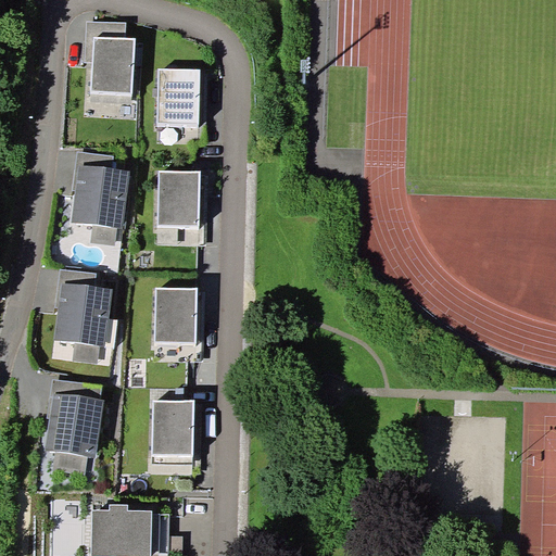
[(93,37),(125,38),(126,23),(87,21),(85,62),(92,63),(93,37)]
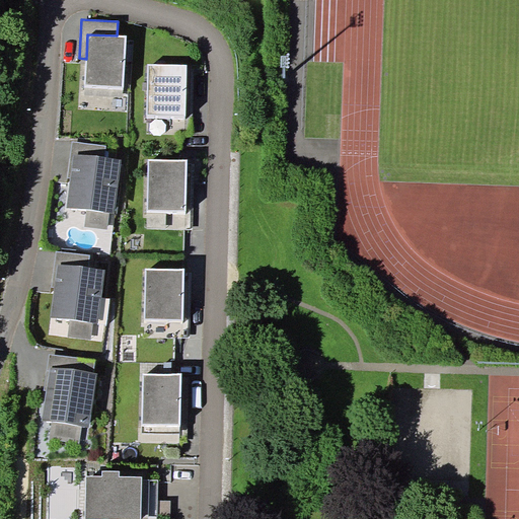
[(124,86),(127,36),(117,35),(87,34),(86,59),(85,84),(124,86)]
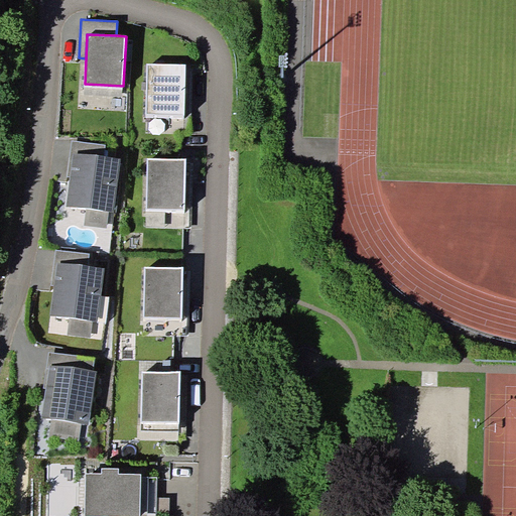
[(184,115),(185,65),(147,63),(146,115),(184,115)]
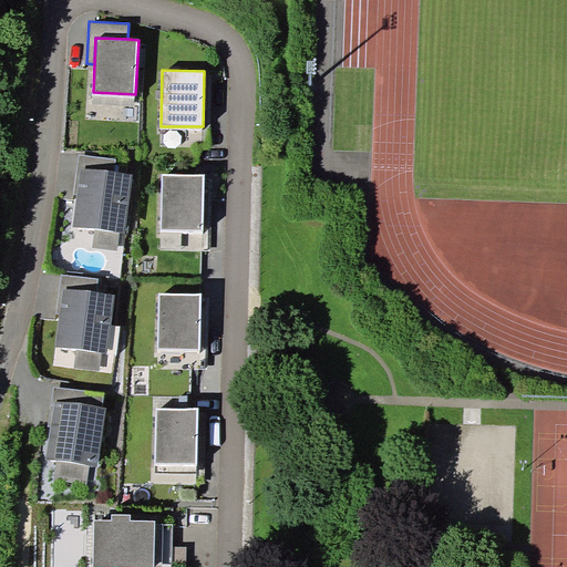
[(78,167),(81,168),(114,172),(116,160),(80,154),(78,167)]
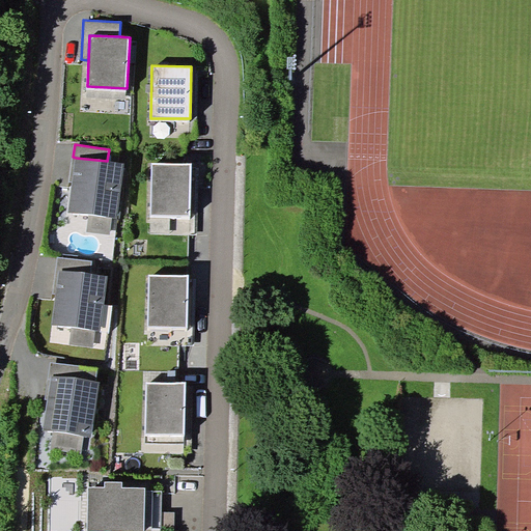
[(117,218),(123,164),(107,161),(76,158),(72,183),(68,212),(89,215),(112,217),(117,218)]
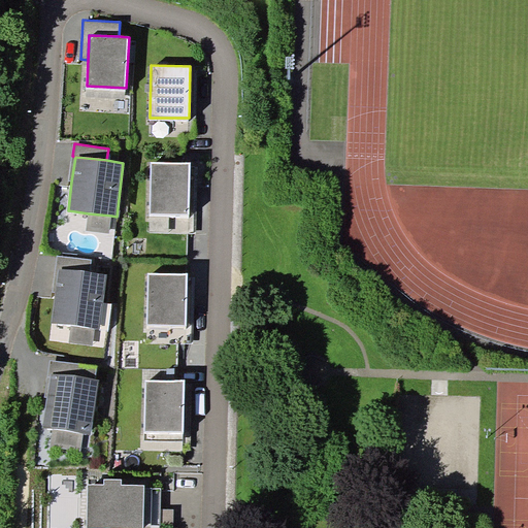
[(189,216),(190,163),(151,163),(150,215),(189,216)]
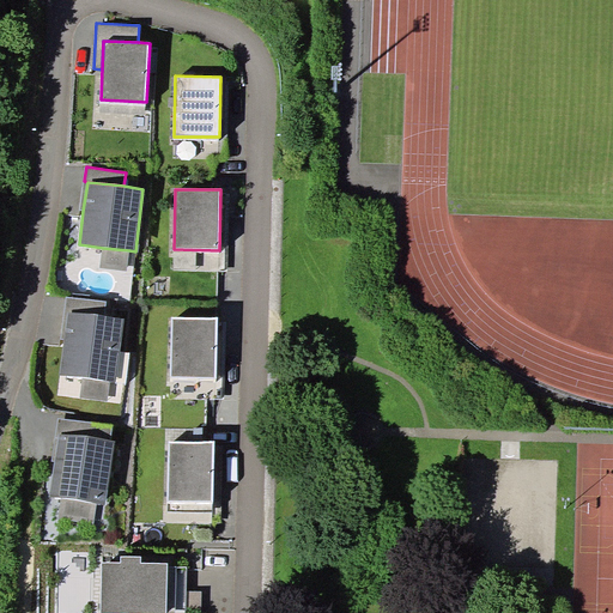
[(127,271),(129,250),(103,248),(101,267),(127,271)]
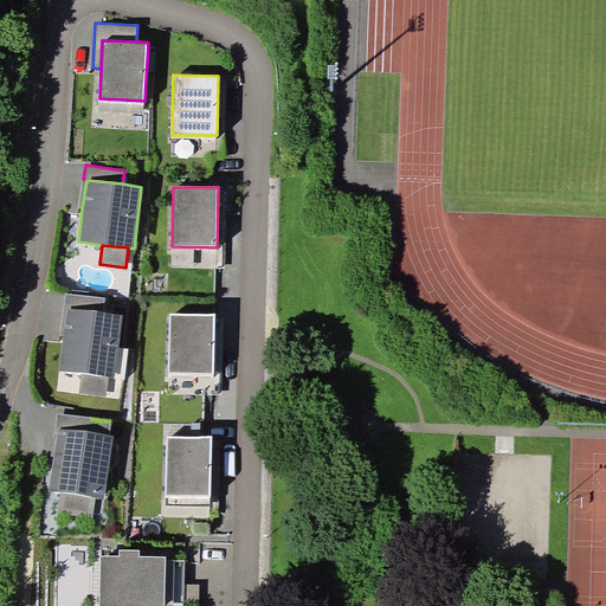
[(64,308),(66,308),(104,313),(105,297),(66,294),(64,308)]
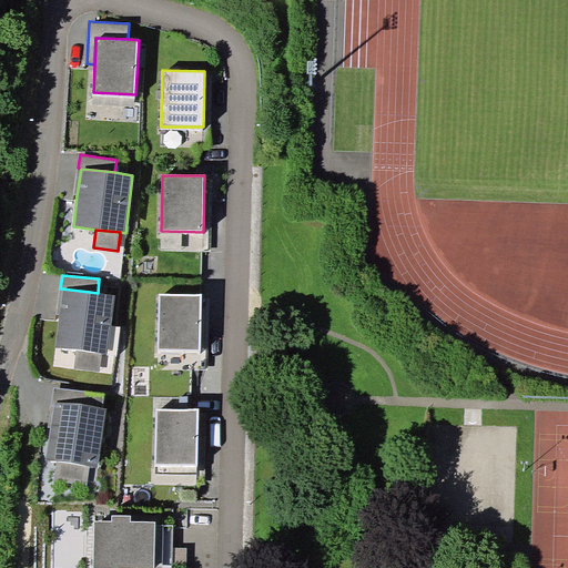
[(111,325),(115,295),(98,293),(62,288),(59,314),(56,347),(118,355),(121,326),(111,325)]
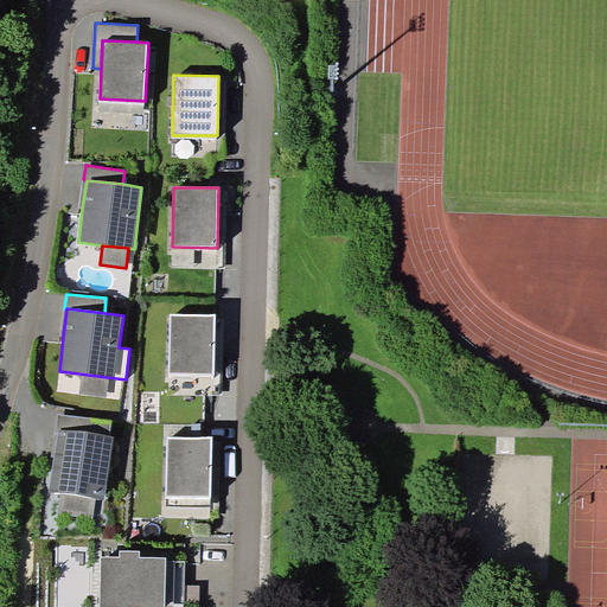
[(215,375),(216,315),(171,314),(170,374),(215,375)]
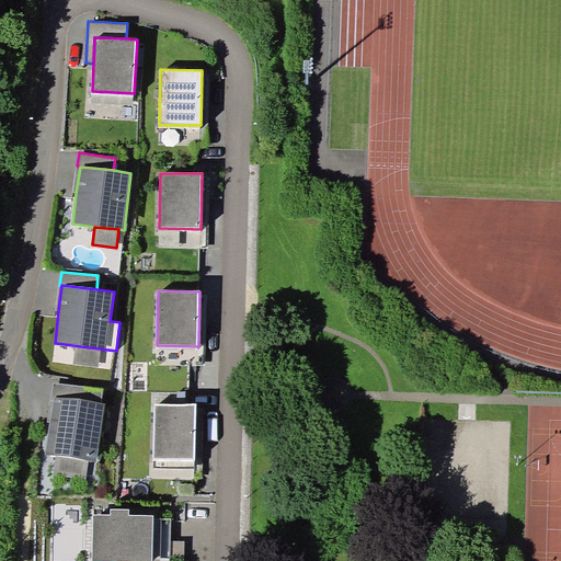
[(54,397),(101,402),(103,388),(54,381),(52,396),(54,397)]
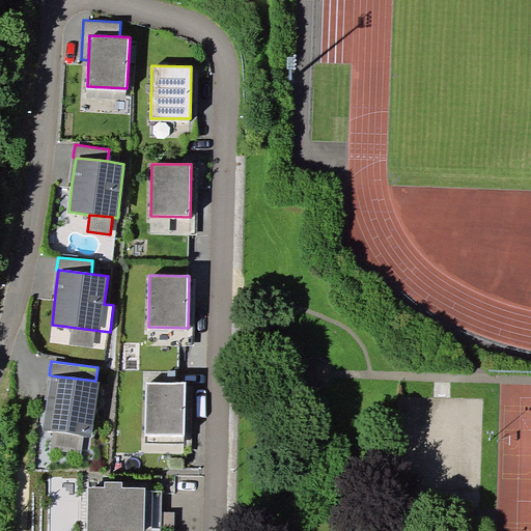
[(101,382),(95,381),(51,375),(47,399),(44,429),(53,430),(84,436),(92,437),(101,382)]
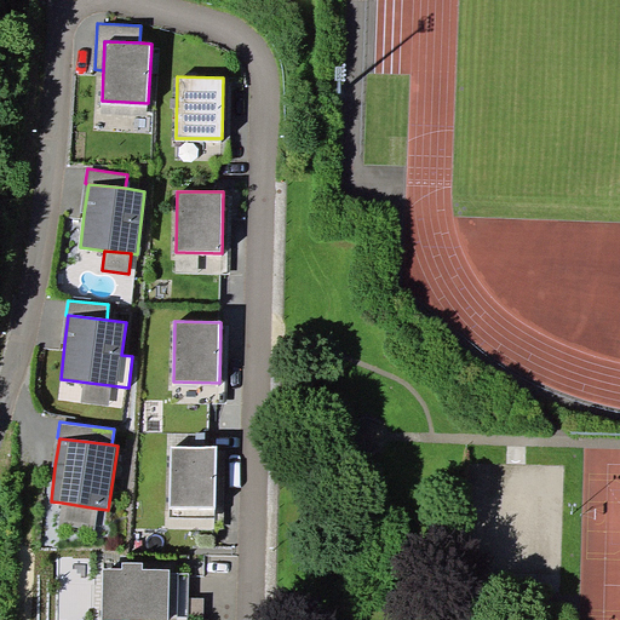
[(216,507),(217,447),(171,447),(171,507),(216,507)]
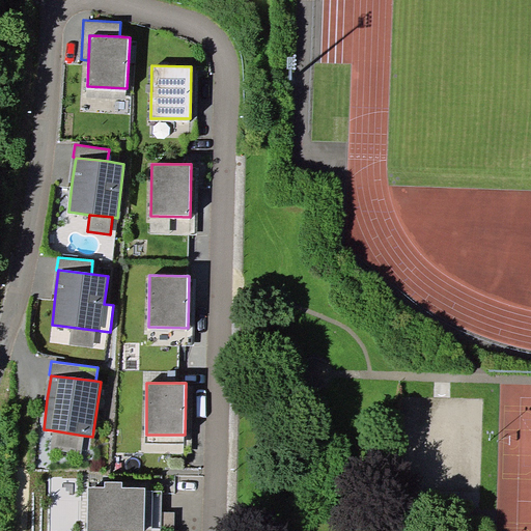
[(81,454),(84,436),(53,430),(50,449),(81,454)]
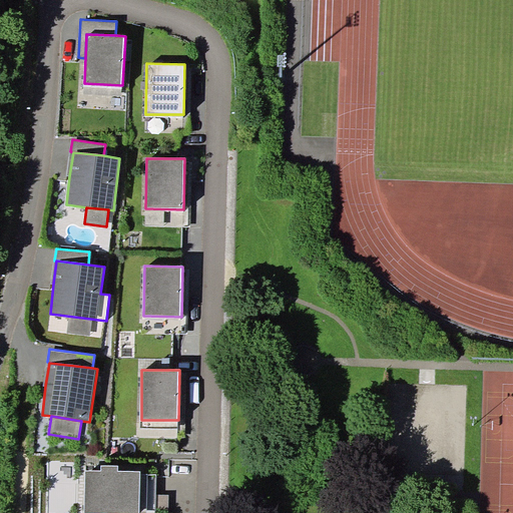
[(155,512),(156,494),(156,475),(148,475),(148,474),(141,474),(141,471),(118,471),(118,466),(101,465),(101,471),(85,471),(84,512),(155,512)]
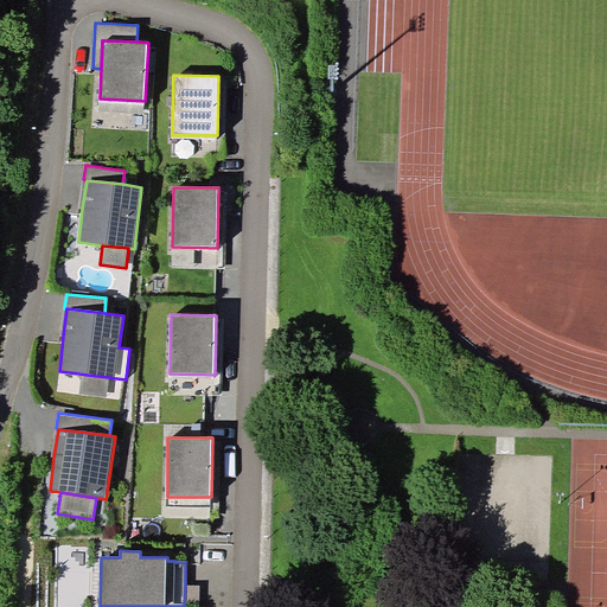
[(185,585),(184,606),(198,606),(199,586),(185,585)]
